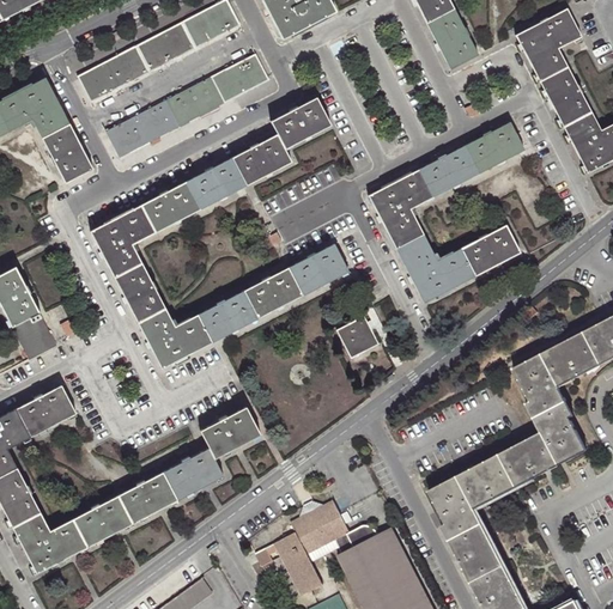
[(0,0),(0,13),(2,18),(23,7),(36,0),(0,0)]
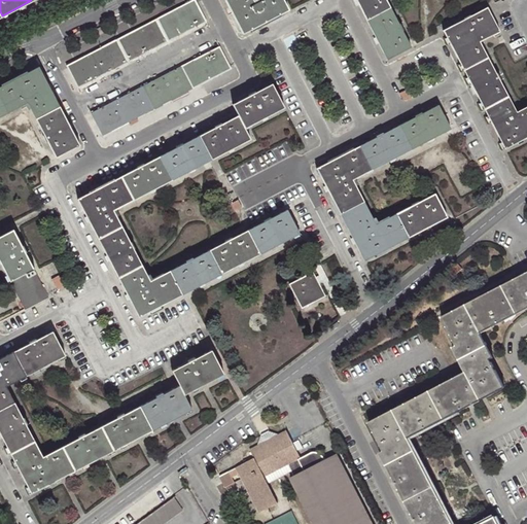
[(186,0),(67,63),(78,85),(206,19),(196,0),(186,0)]
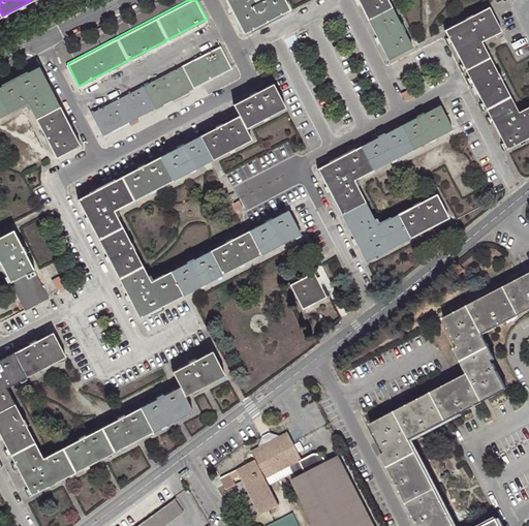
[(227,0),(232,9),(244,31),(262,21),(263,22),(270,19),(270,17),(288,6),(285,0),(227,0)]
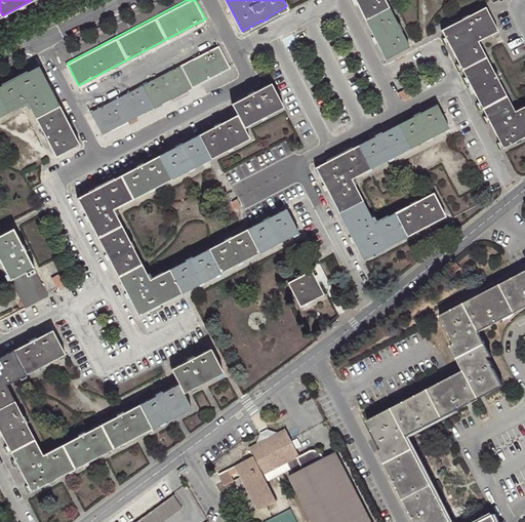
[(367,18),(390,6),(387,0),(358,0),(367,18)]
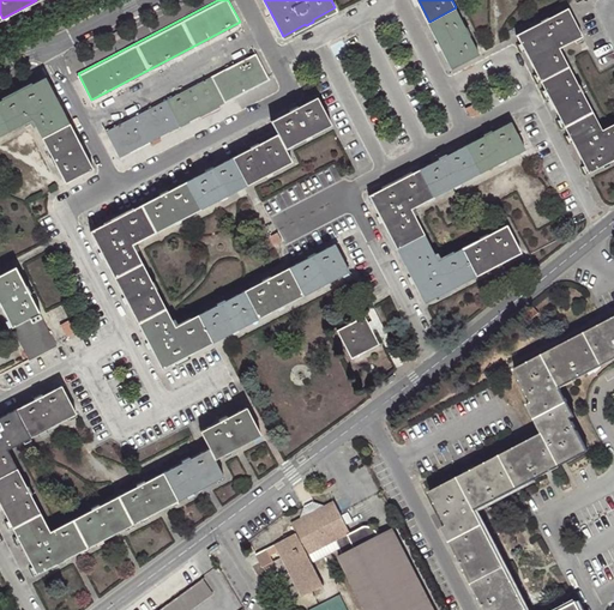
[(517,34),(541,79),(570,65),(559,44),(582,32),(567,6),(540,22),(517,34)]
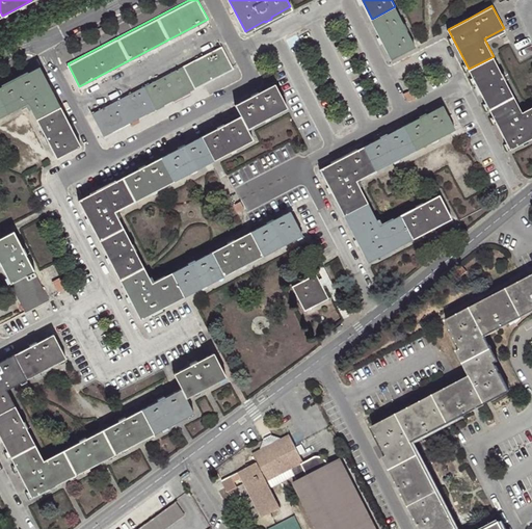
[(381,36),(393,57),(416,46),(395,6),(372,19),(381,36)]
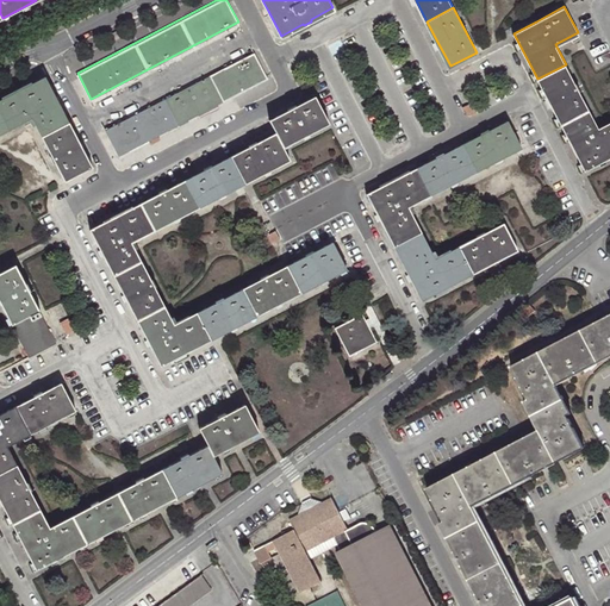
[(253,50),(105,127),(119,152),(267,76),(253,50)]
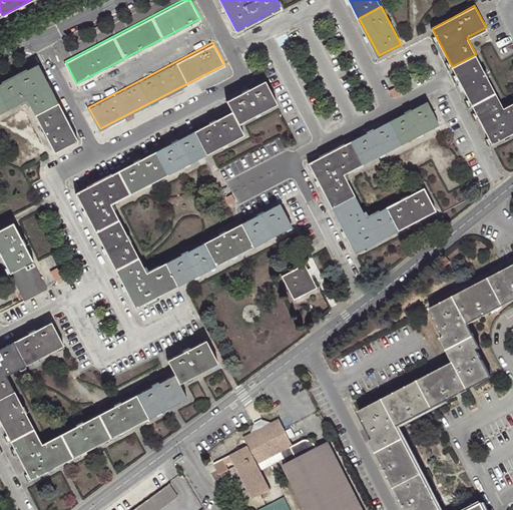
[(472,104),(496,92),(476,54),(452,66),(463,86),(472,104)]
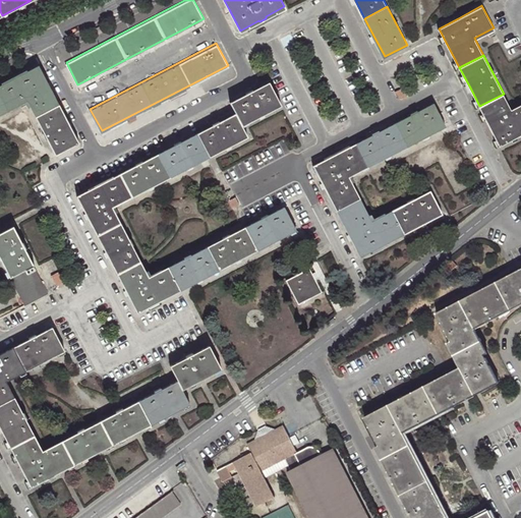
[(37,121),(61,108),(48,82),(39,65),(0,84),(0,89),(10,110),(26,102),(37,121)]
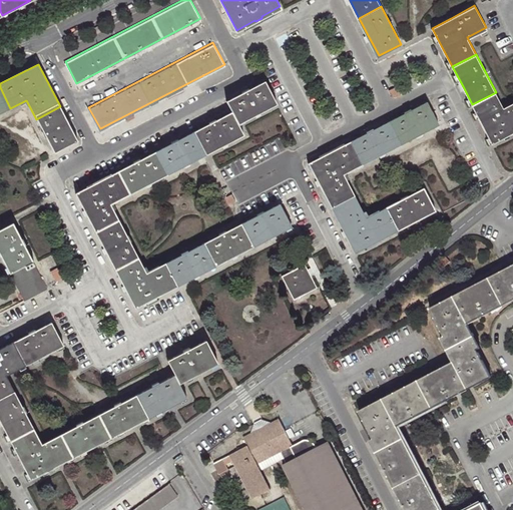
[(233,111),(239,123),(242,122),(278,104),(266,81),(227,101),(233,111)]
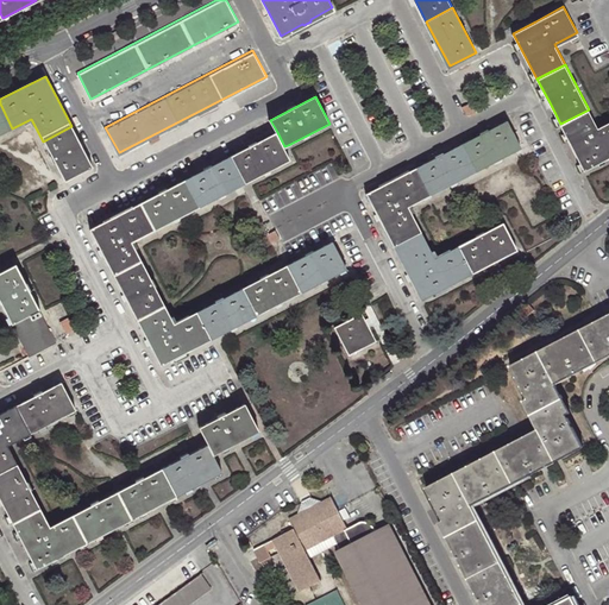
[(0,134),(12,128),(0,104),(0,134)]
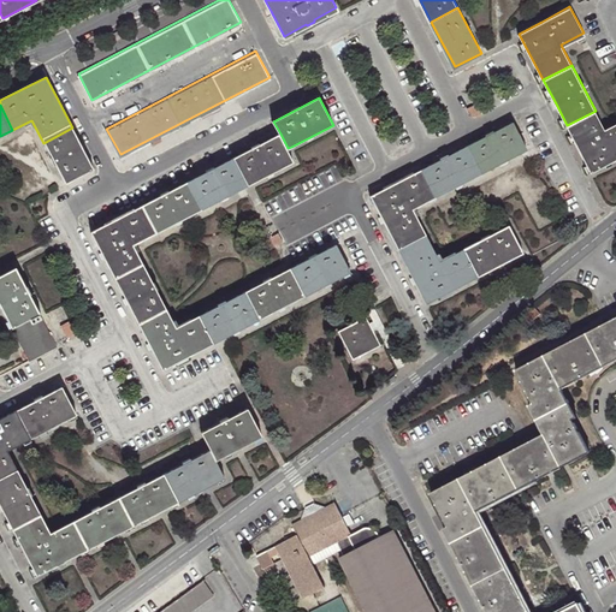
[(615,120),(604,126),(596,111),(567,125),(590,170),(615,155),(615,120)]
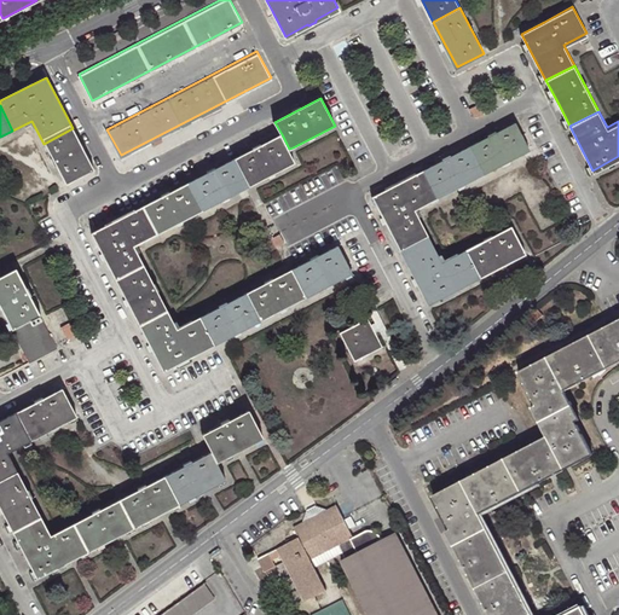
[(531,149),(516,121),(470,145),(485,172),(508,161),(531,149)]
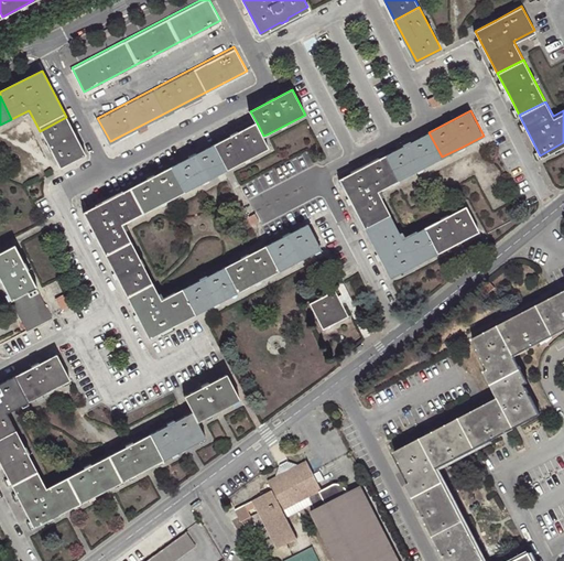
[(62,173),(88,160),(74,135),(66,117),(40,131),(62,173)]
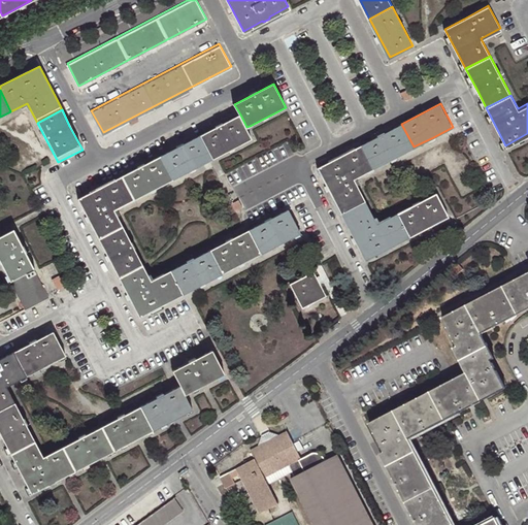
[(246,127),(240,115),(200,135),(213,159),(232,149),(253,138),(246,127)]
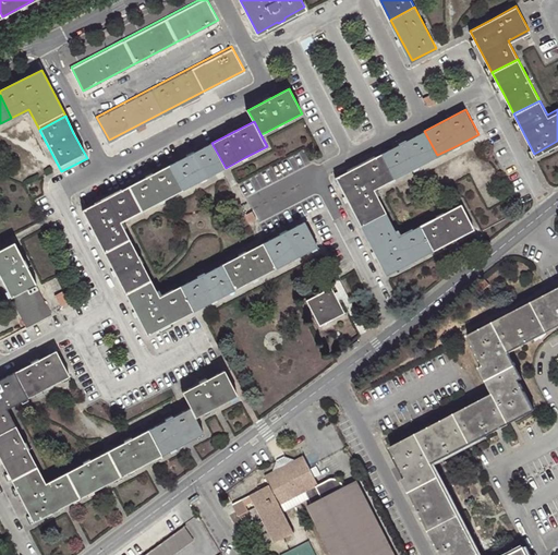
[(437,155),(424,131),(383,152),(395,177),(417,166),(437,155)]
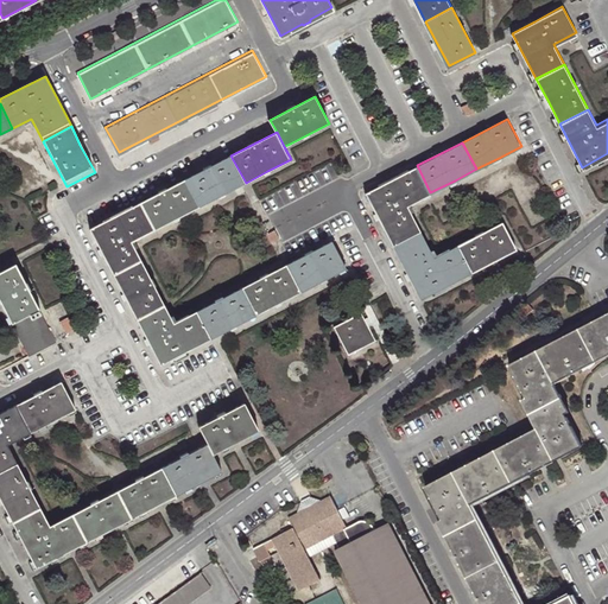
[(246,183),(230,156),(185,178),(201,207),(223,194),(246,183)]
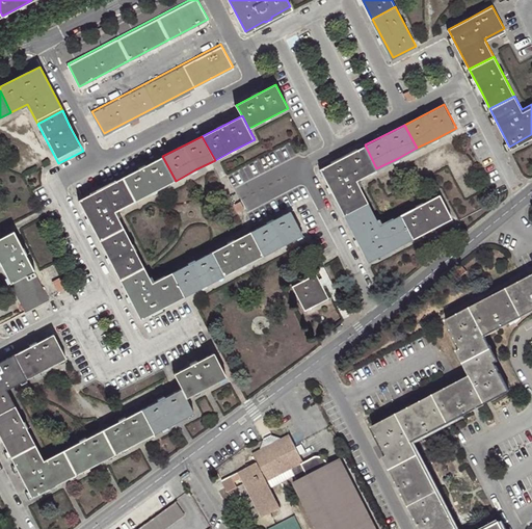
[(376,168),(365,144),(319,166),(330,187),(345,214),(369,203),(356,179),(376,168)]
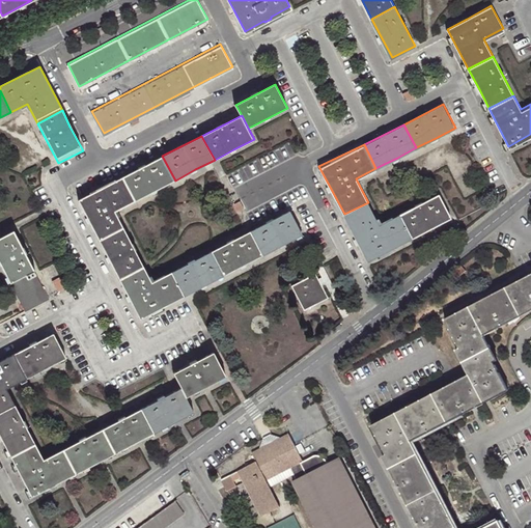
[(175,181),(162,156),(121,176),(135,201),(155,191),(175,181)]
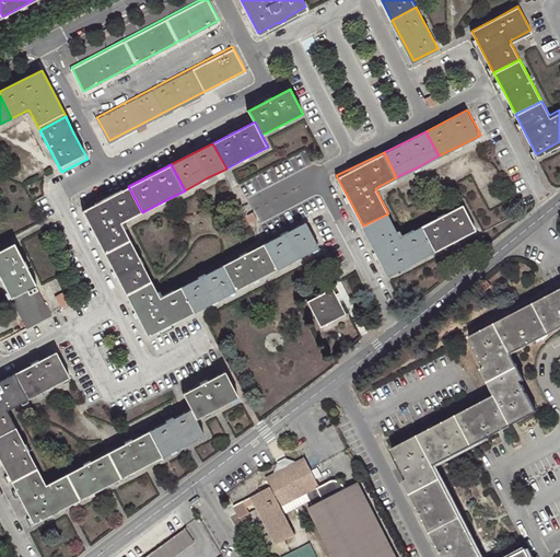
[(142,212),(128,186),(82,210),(93,230),(104,253),(130,241),(121,223),(142,212)]
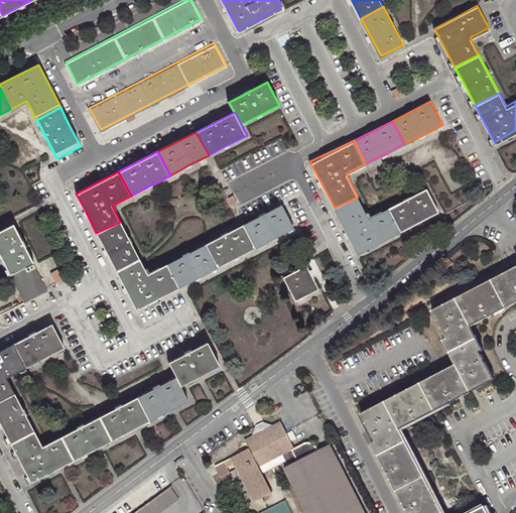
[(427,188),(390,208),(402,231),(420,222),(439,212),(427,188)]
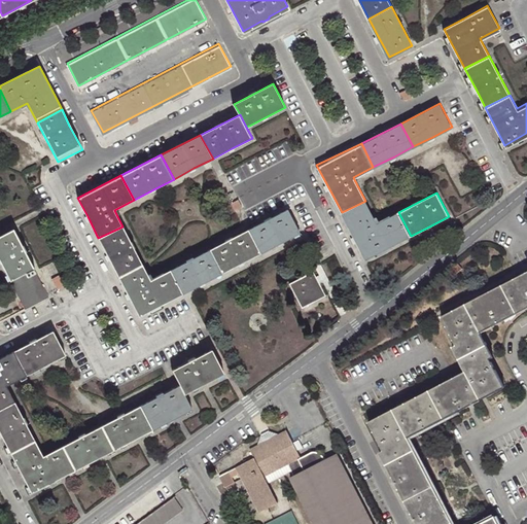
[(377,223),(365,201),(342,212),(355,238),(366,259),(411,236),(398,212),(377,223)]
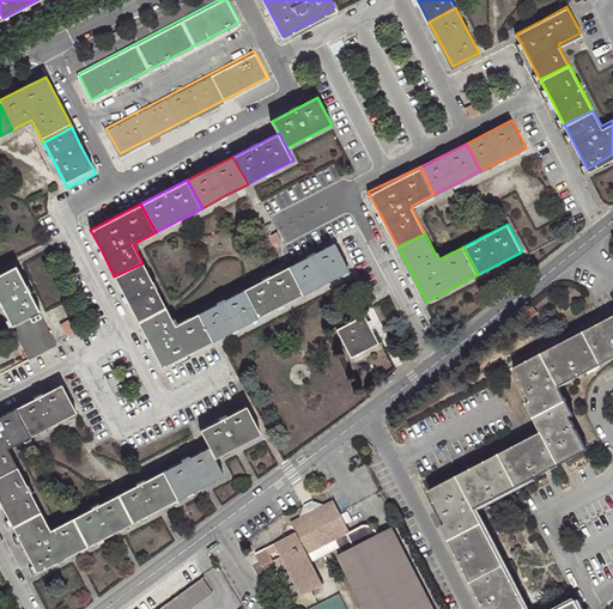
[(335,244),(290,267),(304,296),(328,284),(350,272),(335,244)]
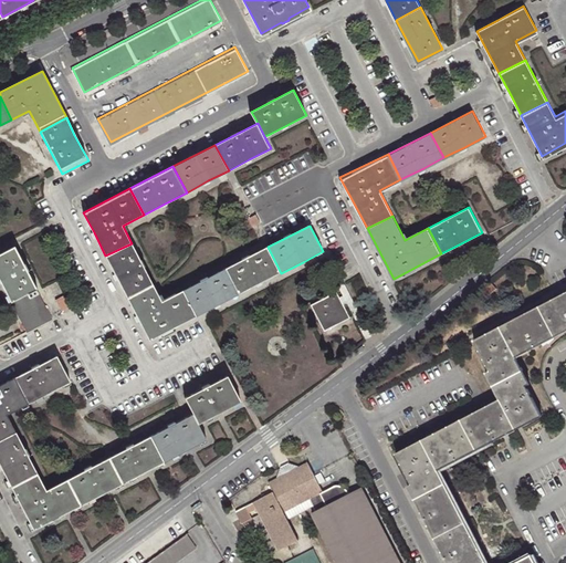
[(153,283),(132,243),(105,256),(115,274),(127,298),(153,283)]
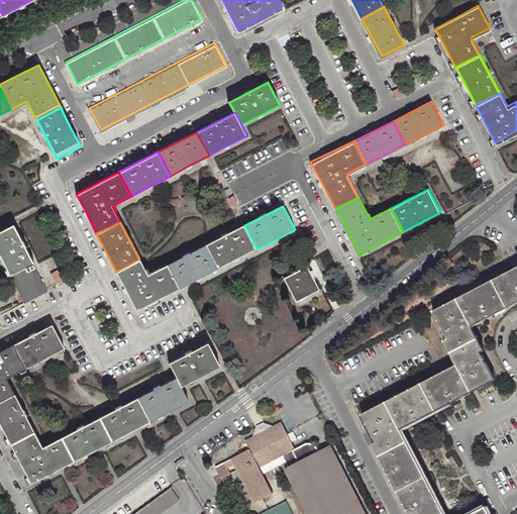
[(244,225),(206,244),(219,269),(237,259),(256,249),(244,225)]
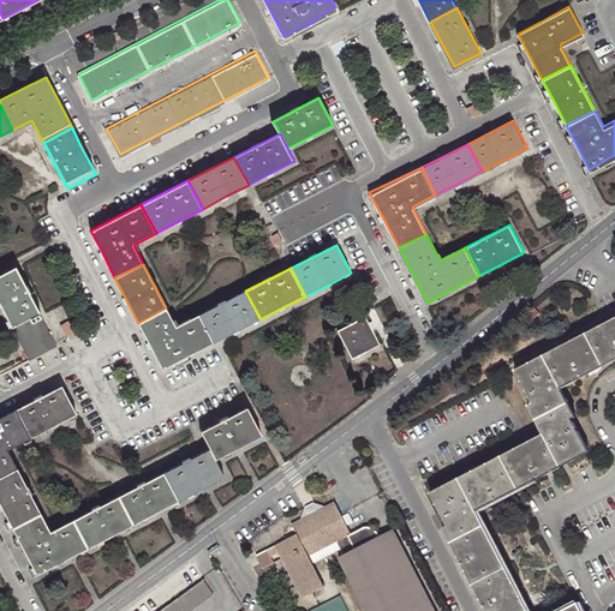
[(41,317),(17,271),(0,280),(0,309),(12,333),(41,317)]
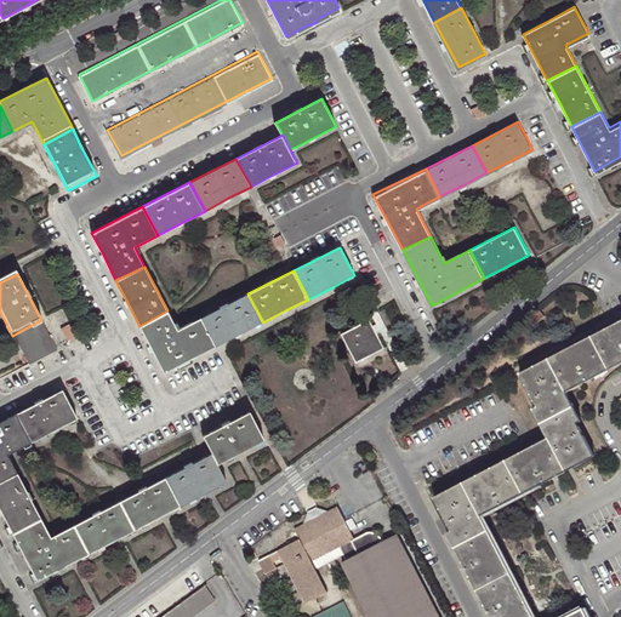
[(248,293),(201,318),(216,347),(240,333),(263,323),(248,293)]
